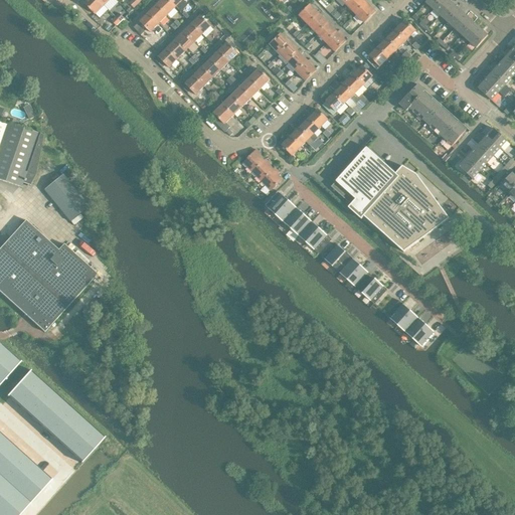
[(96,14),(105,6),(99,0),(88,0),(84,3),(96,14)]
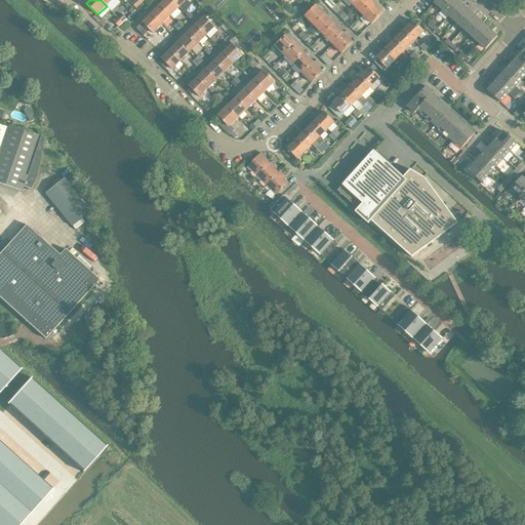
[(136,8),(140,5),(135,0),(132,4),(136,8)]
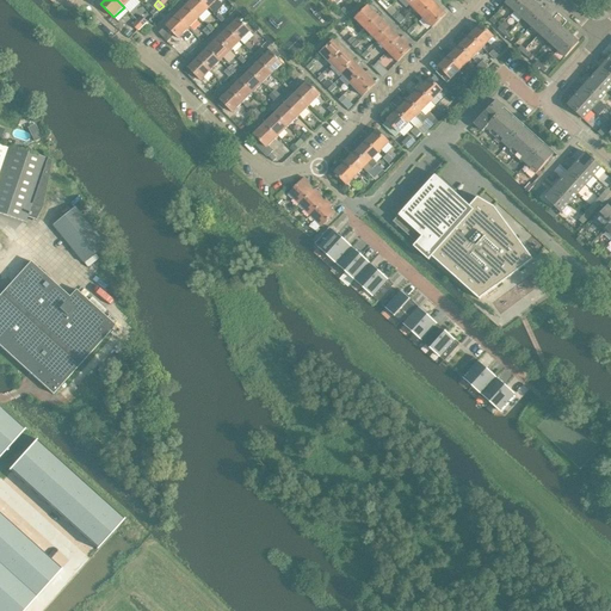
[(192,0),(186,6),(198,18),(209,7),(201,0),(192,0)]
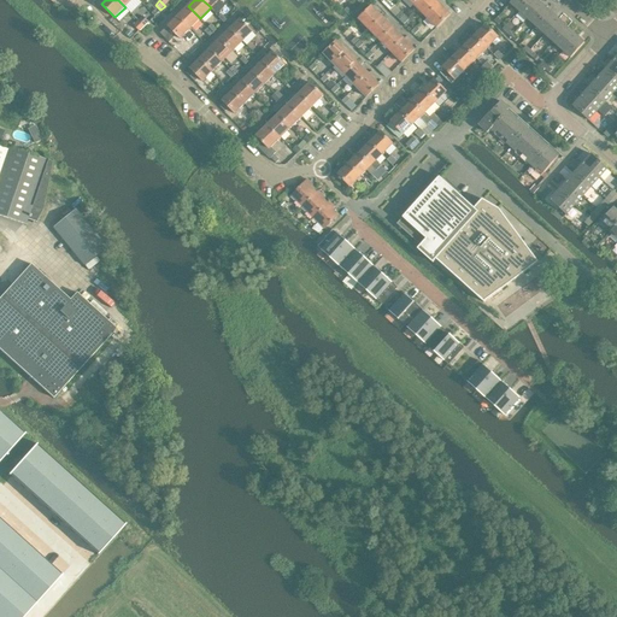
[(435,0),(422,0),(416,6),(427,17),(440,4),(435,0)]
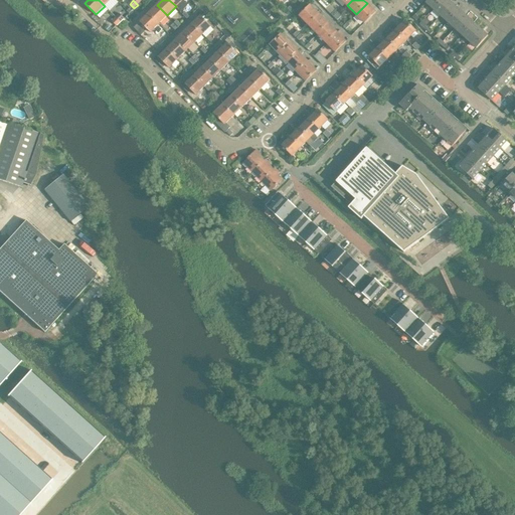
[(427,0),(425,3),(434,9),(441,0),(427,0)]
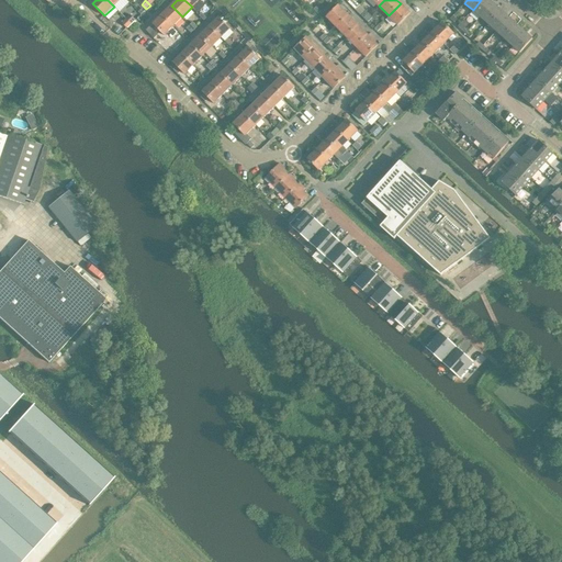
[(490,0),(481,0),(473,10),(481,18),(493,3),(490,0)]
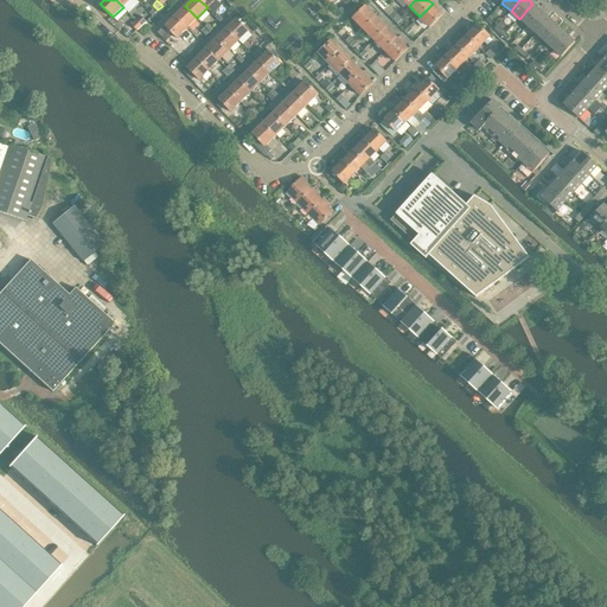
[(433,4),(420,17),(430,27),(442,14),(433,4)]
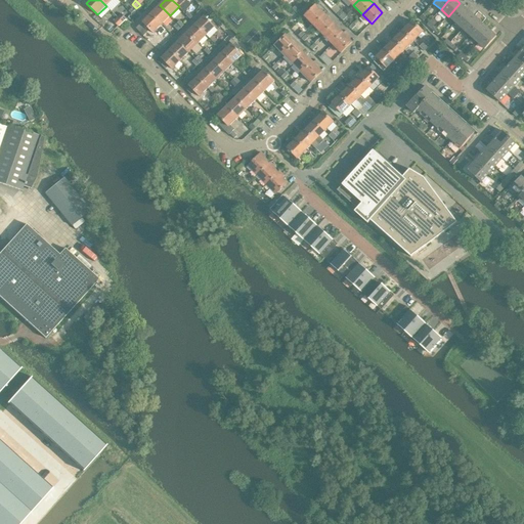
[(460,3),(448,16),(455,23),(467,9),(460,3)]
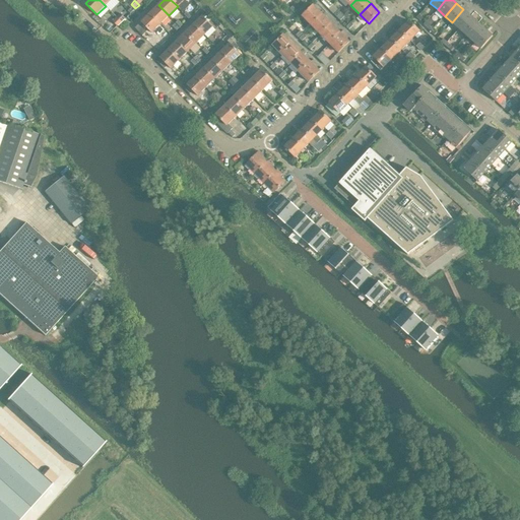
[(150,14),(159,24),(169,15),(158,5),(150,14)]
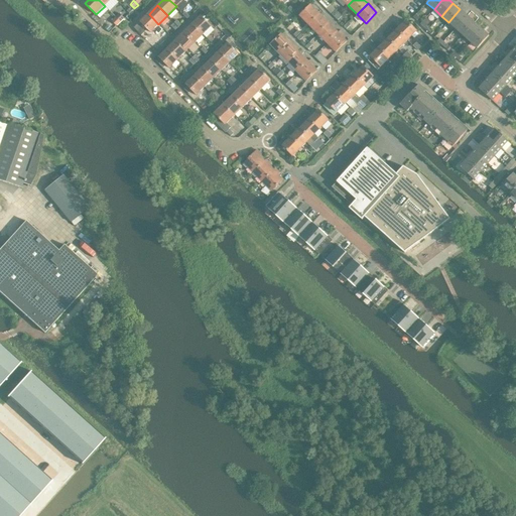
[(311,5),(300,16),(309,25),(320,14),(311,5)]
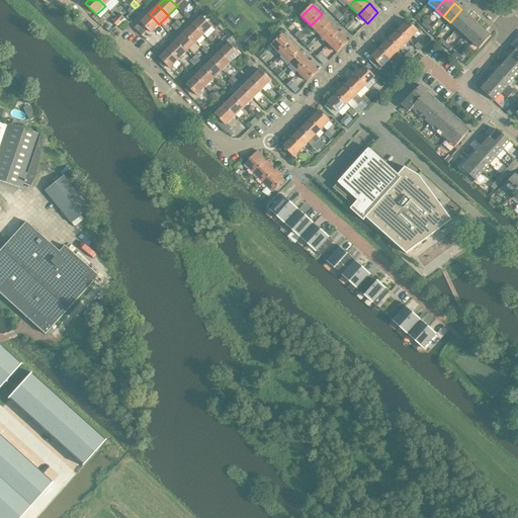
[(461,9),(450,22),(457,28),(469,16),(461,9)]
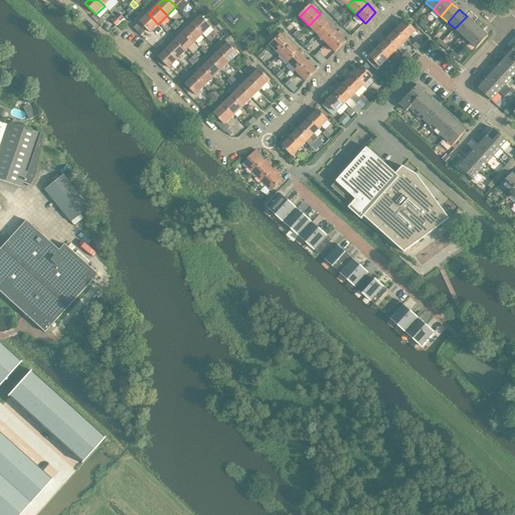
[(116,17),(121,22),(124,18),(120,14),(116,17)]
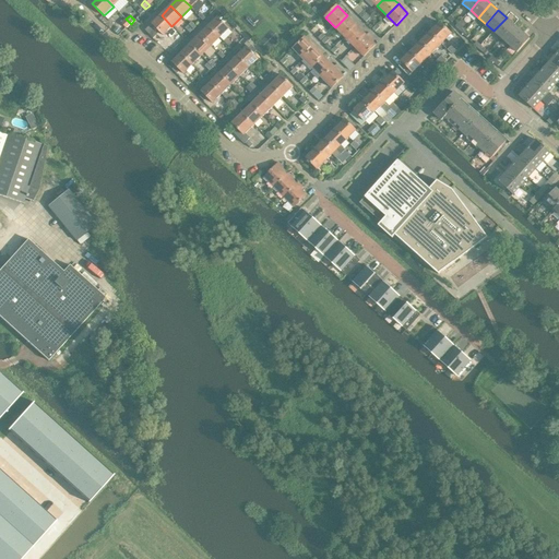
[(162,15),(146,31),(153,38),(159,32),(163,35),(171,26),(162,15)]
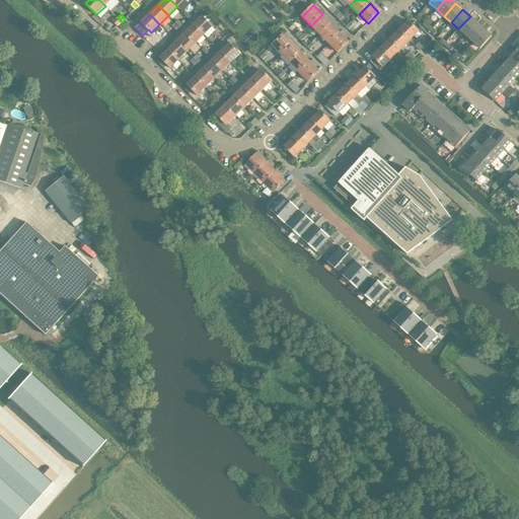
[(322,14),(311,25),(320,34),(331,23),(322,14)]
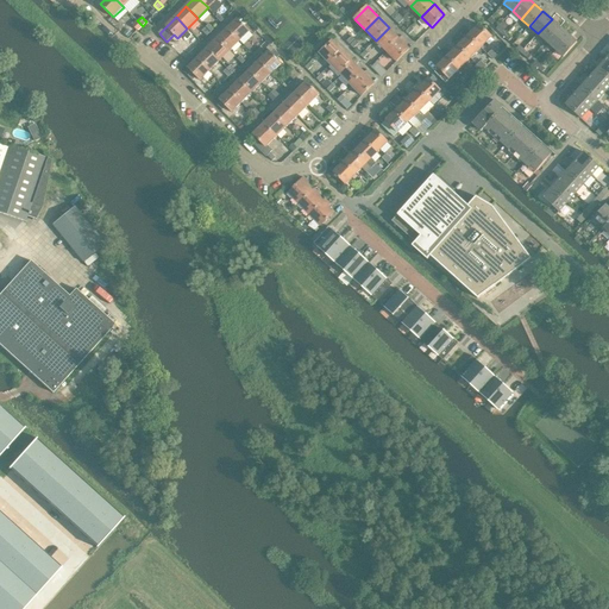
[(230,26),(227,29),(239,42),(243,39),(250,32),(244,26),(238,19),(230,26)]
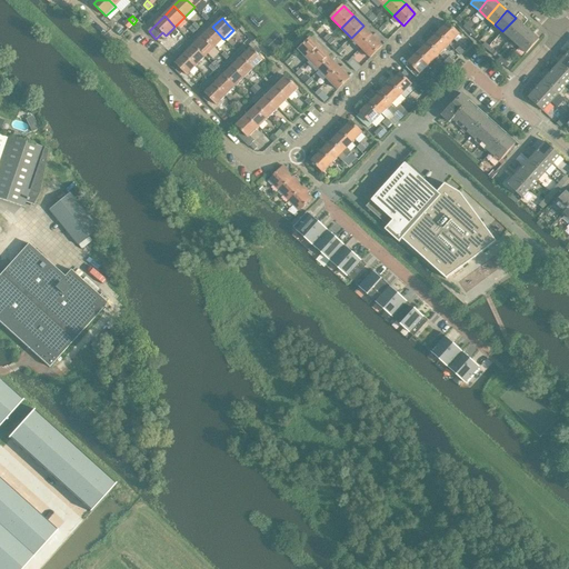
[(516,18),(502,31),(510,39),(523,25),(516,18)]
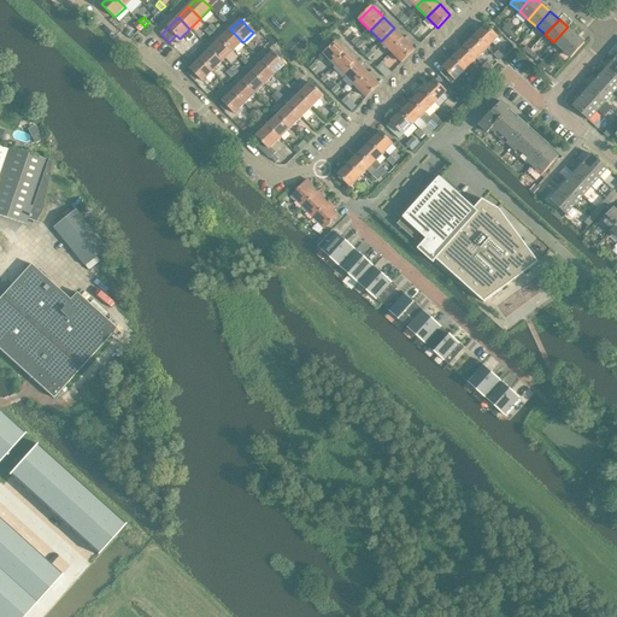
[(134,25),(139,30),(139,31),(145,27),(139,21),(134,25)]
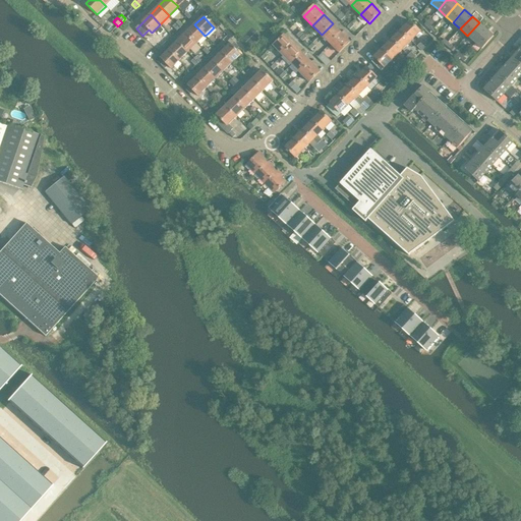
[(402,30),(412,41),(421,32),(410,20),(402,30)]
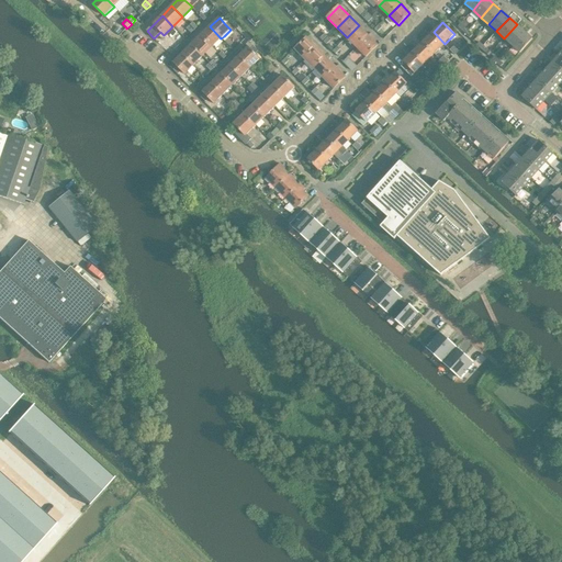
[(517,24),(504,38),(512,45),(525,32),(517,24)]
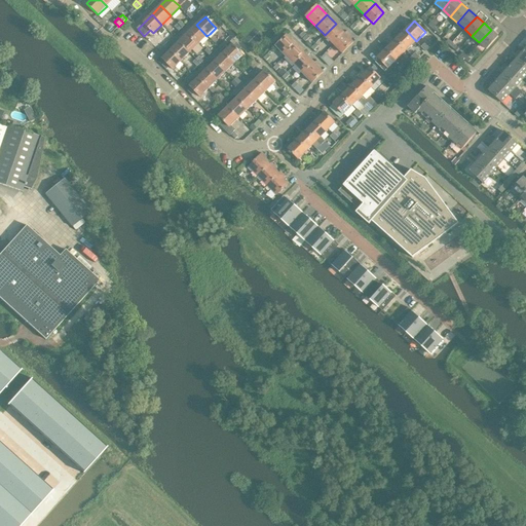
[(336,24),(325,35),(333,43),(344,33),(336,24)]
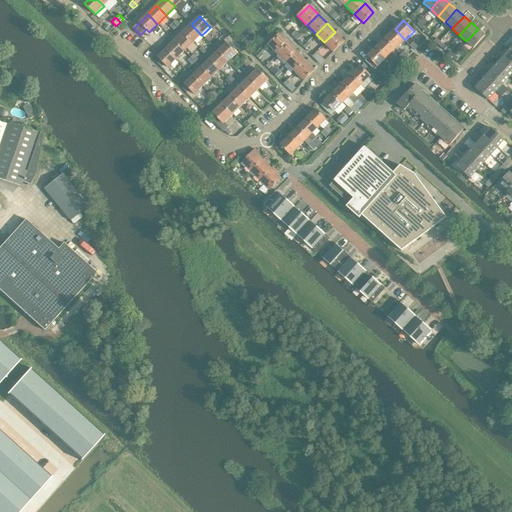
[(187,29),(183,32),(193,43),(197,39),(201,35),(191,24),(187,29)]
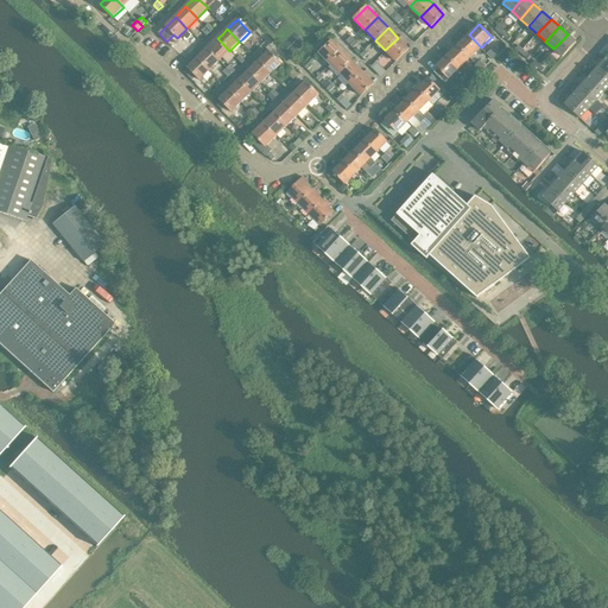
[(458,45),(470,58),(481,48),(469,35),(458,45)]
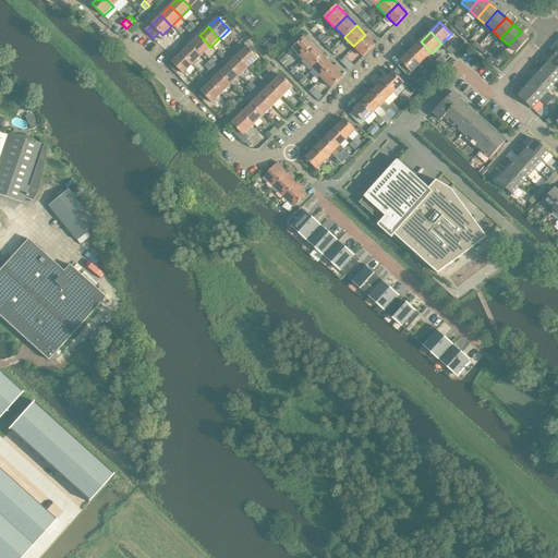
[(521,32),(508,45),(517,52),(529,38),(521,32)]
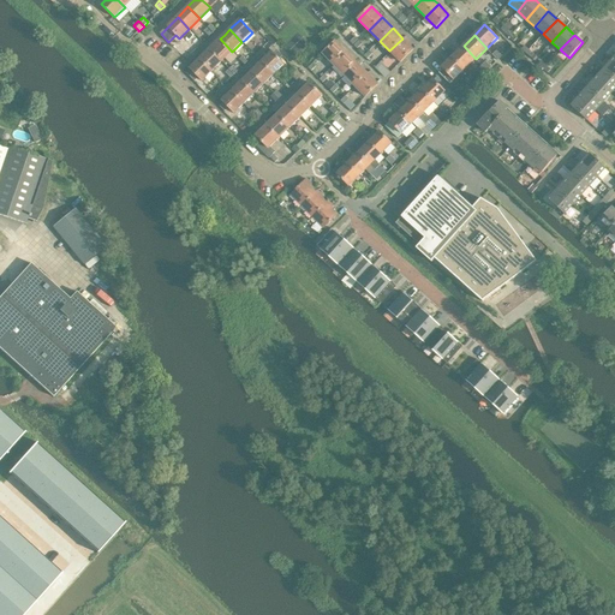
[(215,43),(209,49),(222,61),(225,59),(228,55),(232,52),(220,39),(215,43)]
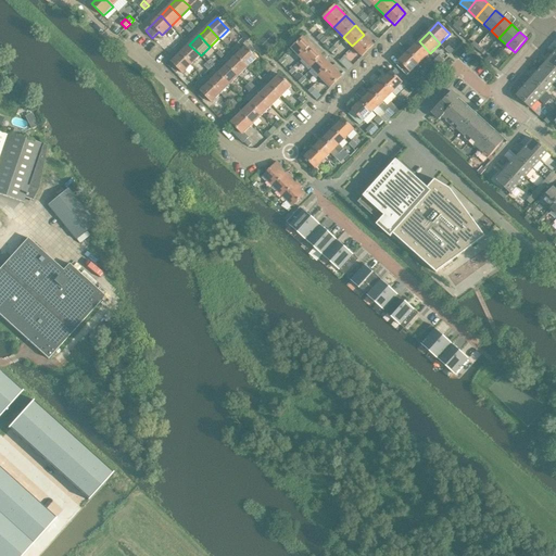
[(364,35),(352,46),(362,57),(374,45),(364,35)]
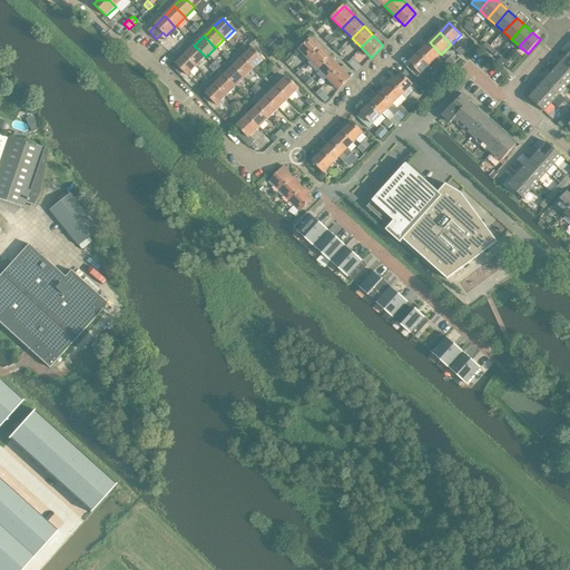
[(312,38),(300,50),(310,60),(322,48),(312,38)]
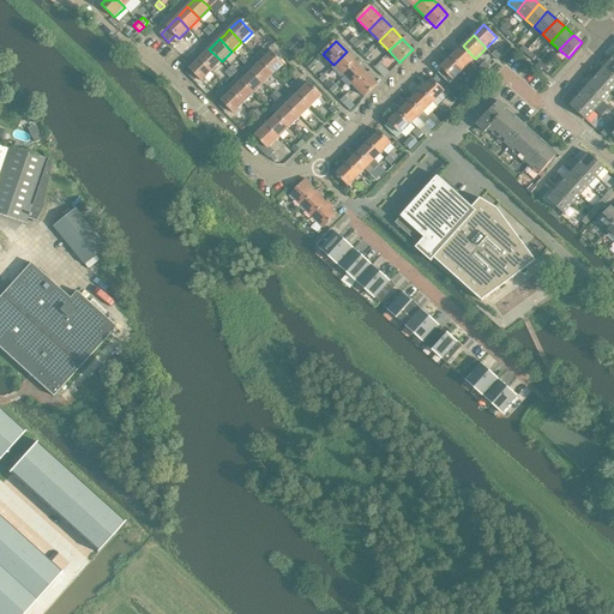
[(451,56),(464,68),(475,59),(463,46),(451,56)]
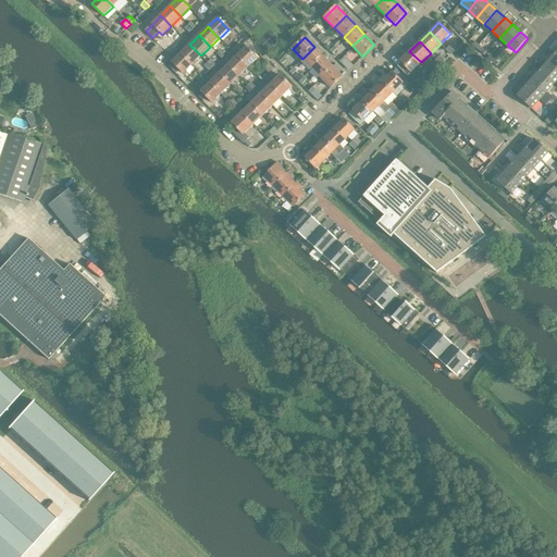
[(188,46),(181,53),(192,64),(199,58),(201,56),(189,45),(188,46)]
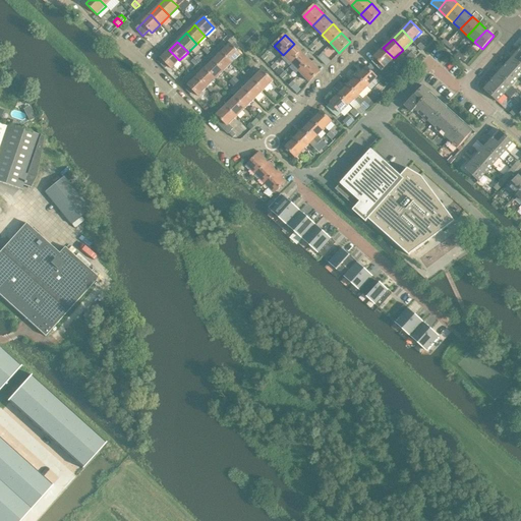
[(416,47),(421,52),(425,48),(421,43),(416,47)]
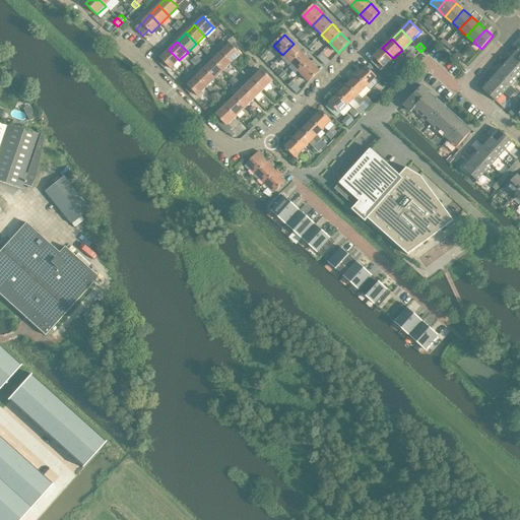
[(230,44),(221,52),(232,63),(241,55),(236,50),(232,46),(230,44)]
